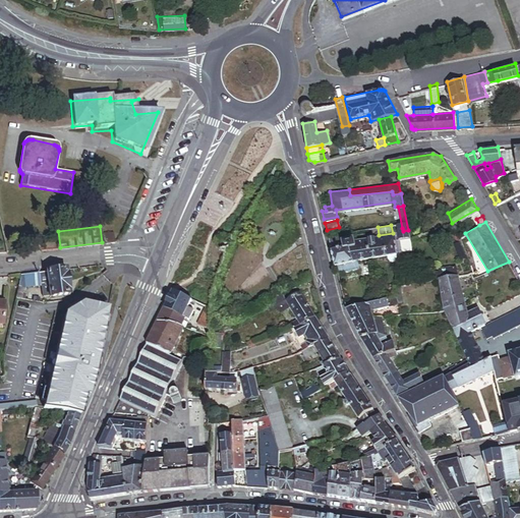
[(396,249),(412,246),(410,236),(401,238),(399,232),(403,231),(402,228),(394,230),(394,232),(395,239),(394,240),(396,249)]
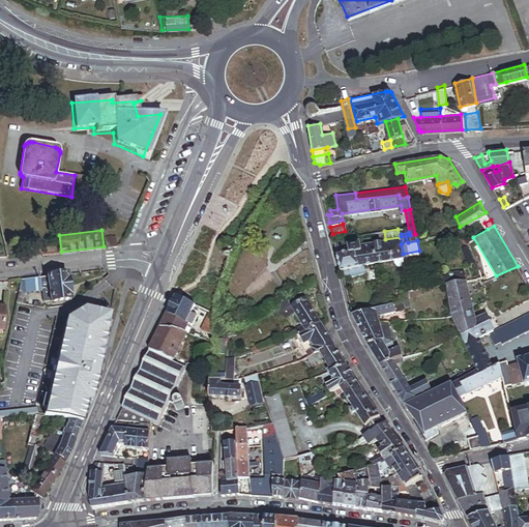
[(117,244),(115,234),(105,235),(107,245),(117,244)]
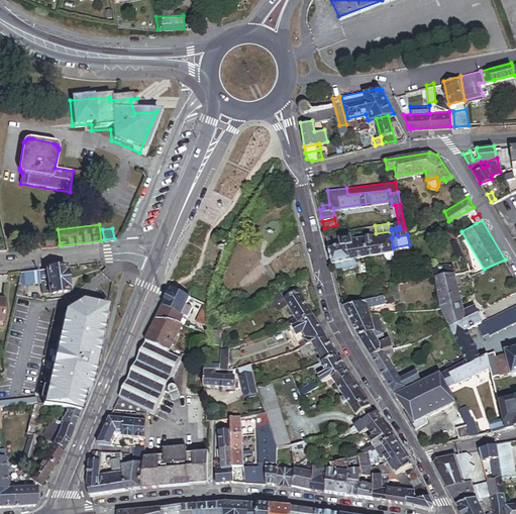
[(398,236),(407,234),(405,228),(400,229),(396,230),(398,236)]
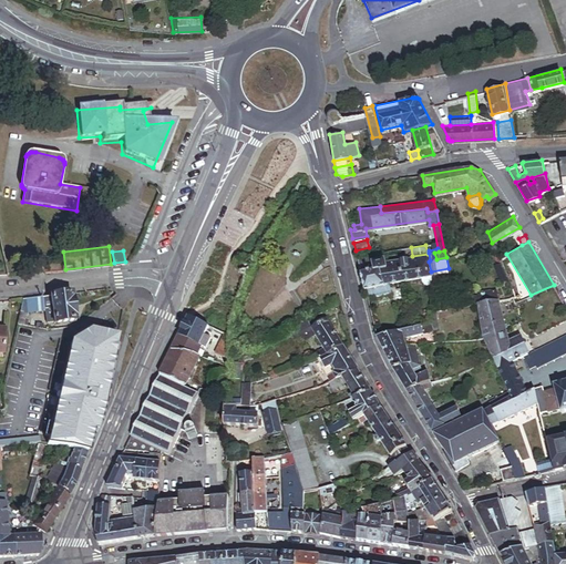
[(373,252),(357,256),(364,289),(383,284),(382,283),(388,282),(421,276),(430,275),(431,275),(431,272),(429,262),(430,260),(429,253),(428,254),(412,256),(386,260),(384,258),(376,260),(373,252)]
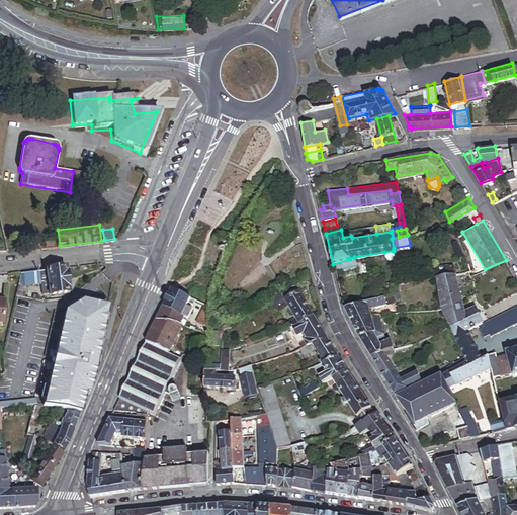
[(350,259),(333,264),(335,270),(356,265),(354,257),(349,258),(350,259)]
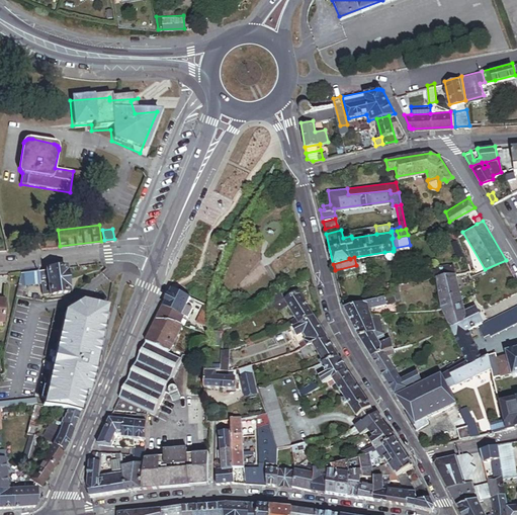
[(15,292),(30,295),(31,292),(25,291),(25,287),(21,286),(21,283),(39,280),(40,286),(47,285),(48,291),(48,292),(68,290),(66,265),(20,271),(15,292)]
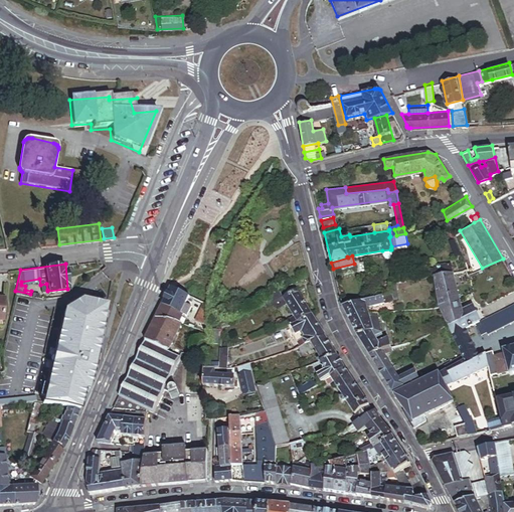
[(465,326),(475,321),(479,319),(472,303),(462,306),(453,270),(433,273),(439,304),(452,333),(465,326)]
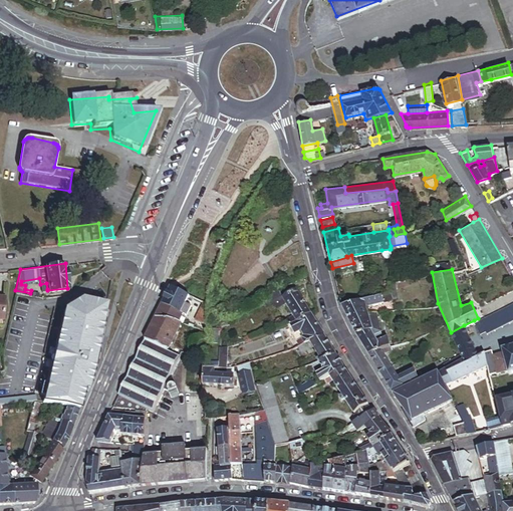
[(394,279),(388,281),(390,290),(391,298),(398,297),(394,279)]
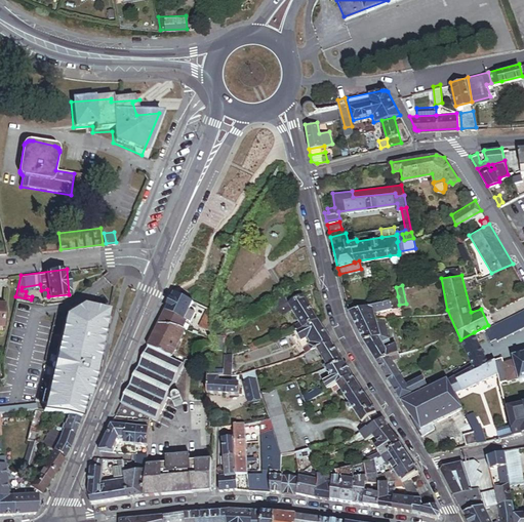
[(159,321),(184,327),(188,320),(183,319),(185,316),(192,320),(196,311),(189,307),(191,304),(195,305),(197,300),(174,290),(159,321)]
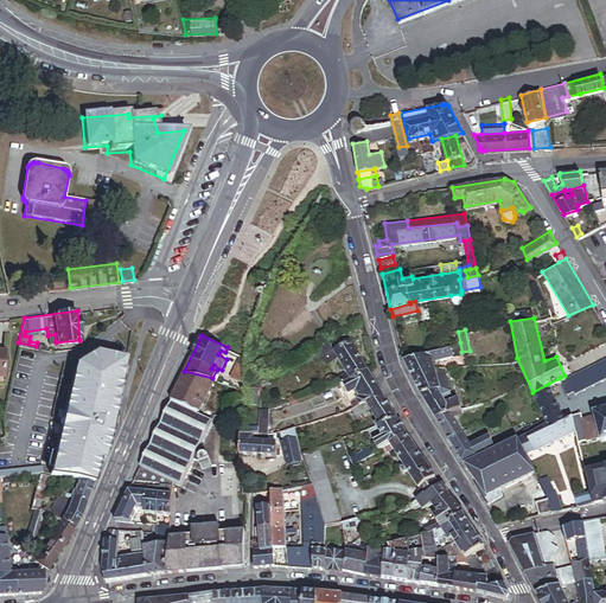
[(350,401),(351,405),(359,402),(365,399),(382,391),(350,338),(332,346),(327,339),(312,346),(316,352),(313,353),(314,357),(318,355),(319,357),(323,354),(325,358),(336,352),(345,367),(333,374),(337,382),(331,383),(333,387),(343,384),(349,393),(356,390),(359,397),(351,399),(350,401)]
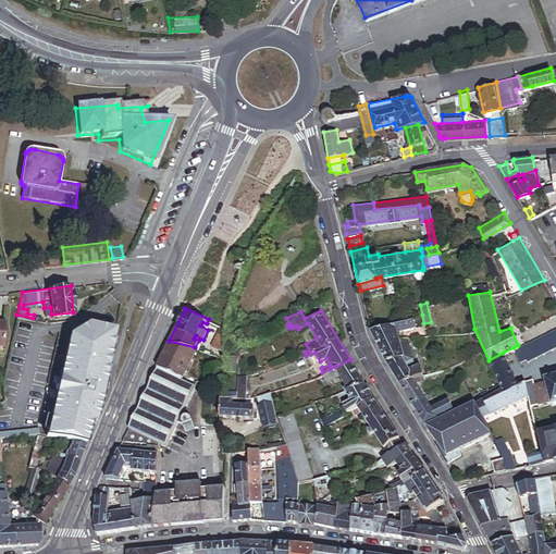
[(423,323),(422,315),(369,328),(384,358),(398,381),(423,421),(456,405),(455,402),(451,403),(448,399),(431,407),(415,381),(423,378),(422,374),(423,374),(420,362),(408,367),(406,362),(412,361),(407,336),(398,339),(397,331),(423,323)]
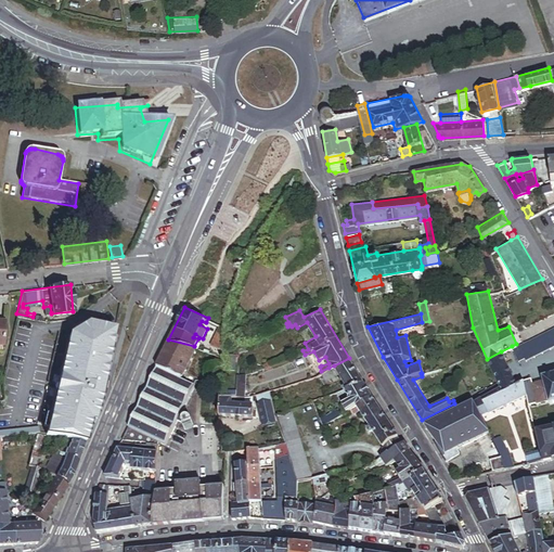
[(69,436),(84,440),(89,422),(93,423),(101,395),(102,390),(100,389),(101,383),(103,383),(115,328),(88,321),(68,333),(50,413),(47,412),(43,426),(47,426),(46,433),(56,434),(65,436),(69,436)]
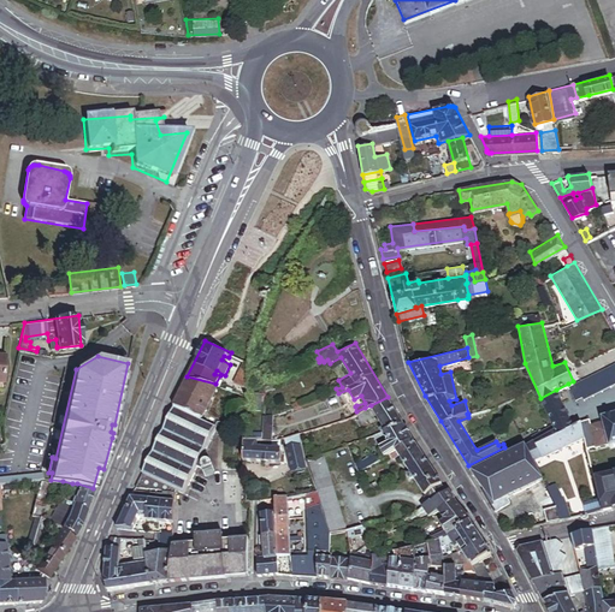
[(584,398),(614,381),(614,358),(574,380),(583,394),(584,398)]
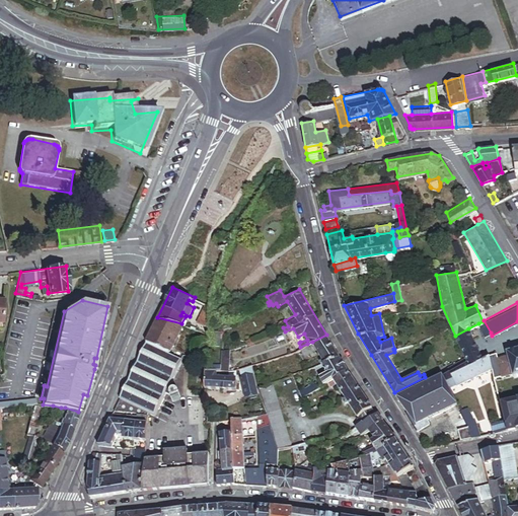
[(208,304),(205,303),(197,320),(200,322),(199,325),(203,326),(204,324),(207,326),(208,323),(208,304)]
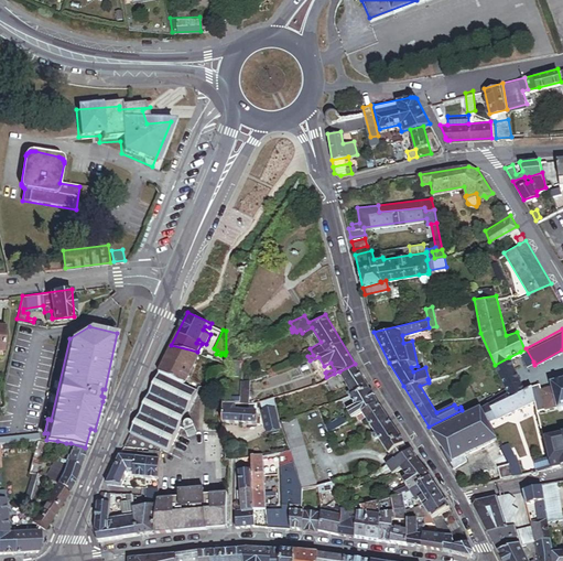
[(171,345),(159,370),(177,379),(187,381),(197,352),(171,345)]
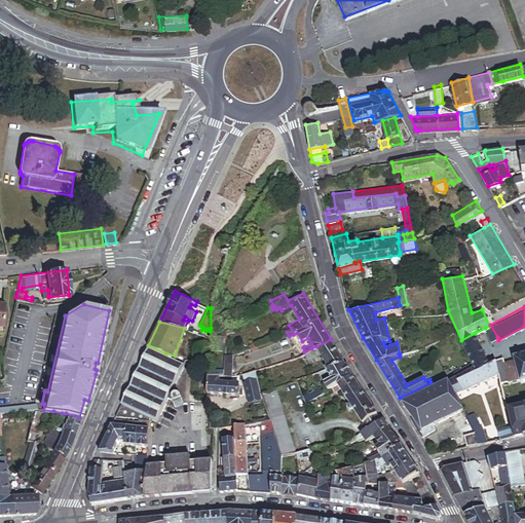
[(490,325),(489,326),(485,328),(492,340),(497,337),(490,325)]
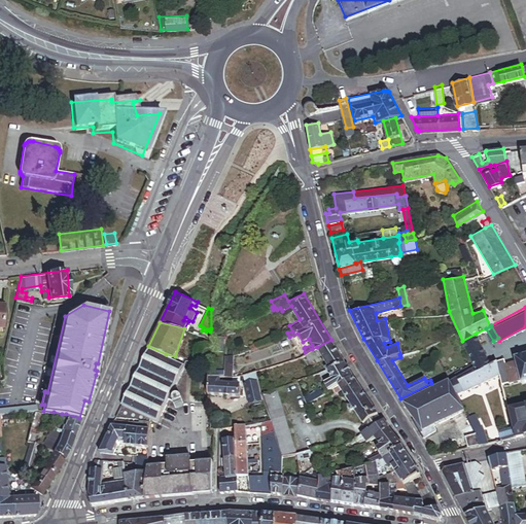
[(489,363),(476,334),(462,341),(475,367),(476,370),(489,363)]
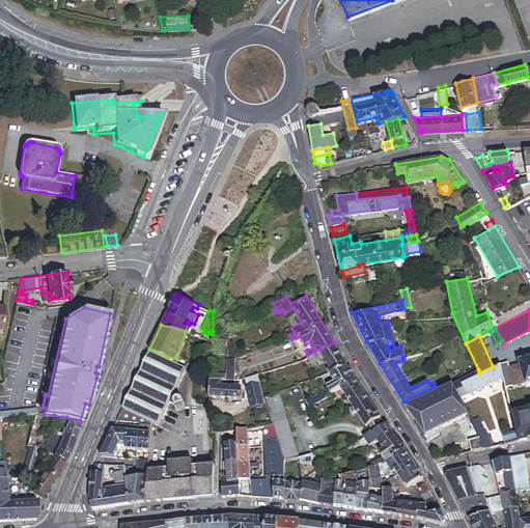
[(226,341),(212,340),(211,345),(210,354),(224,356),(226,341)]
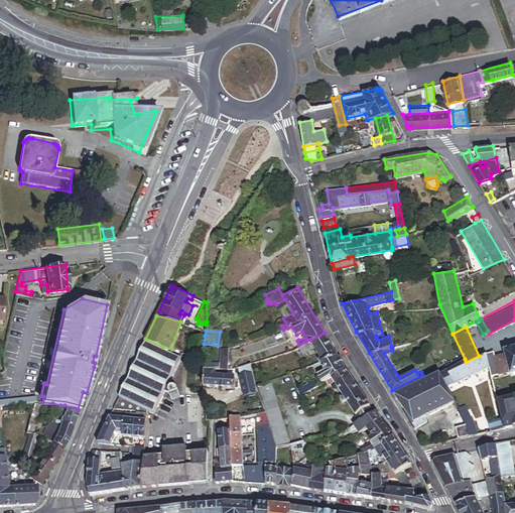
[(322,358),(337,353),(325,333),(310,340),(322,358)]
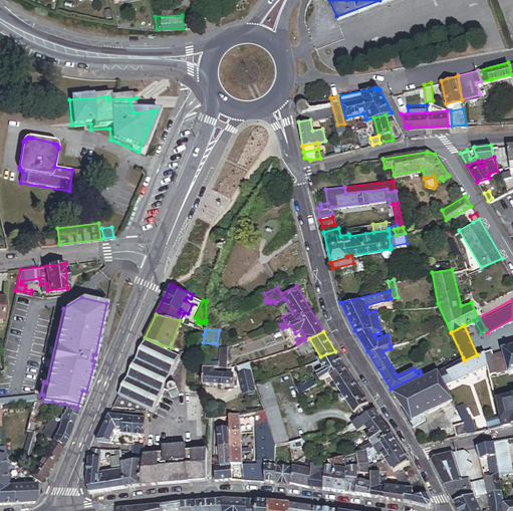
[(145,337),(111,405),(136,408),(146,409),(147,407),(153,409),(164,387),(169,389),(170,394),(176,392),(174,384),(171,382),(170,384),(166,381),(182,349),(171,347),(162,345),(145,337)]
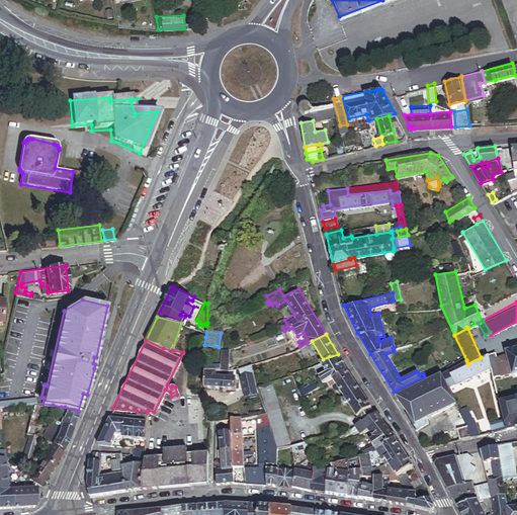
[(310,349),(307,343),(299,346),(298,347),(303,353),(310,349)]
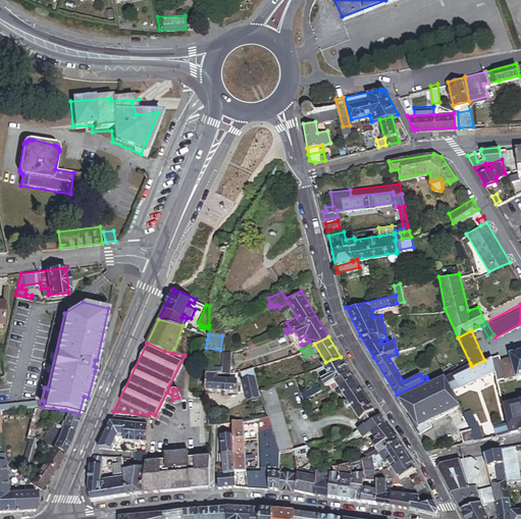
[(205,367),(205,388),(237,390),(237,378),(229,377),(230,371),(229,371),(229,350),(222,353),(221,368),(205,367)]
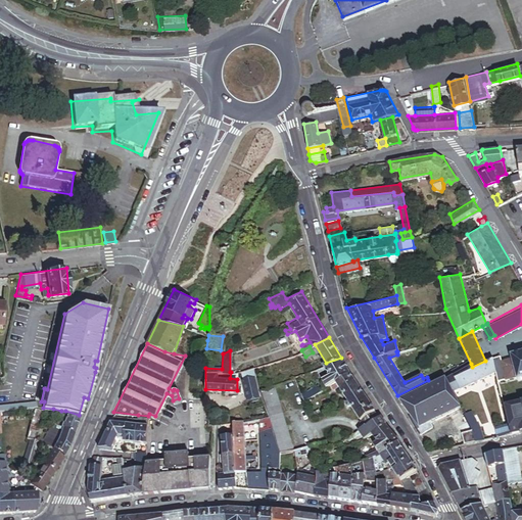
[(512,357),(517,375),(517,377),(521,375),(521,350),(511,353),(512,357)]
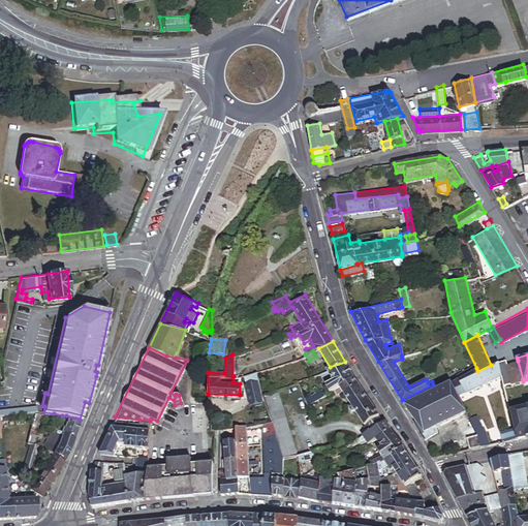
[(505,359),(499,361),(502,373),(504,383),(523,379),(518,361),(506,363),(505,359)]
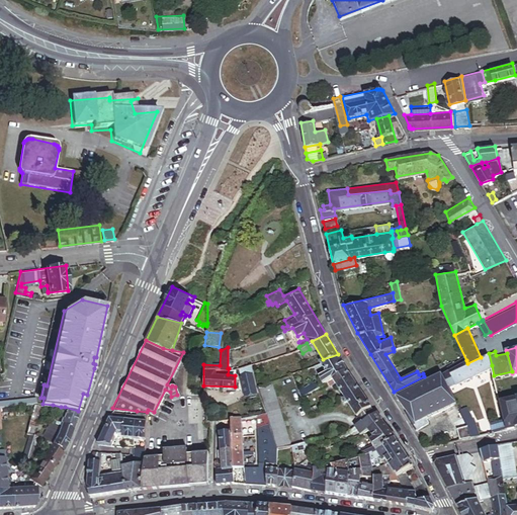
[(441,372),(448,387),(492,365),(489,353),(481,357),(467,363),(466,360),(448,368),(441,372)]
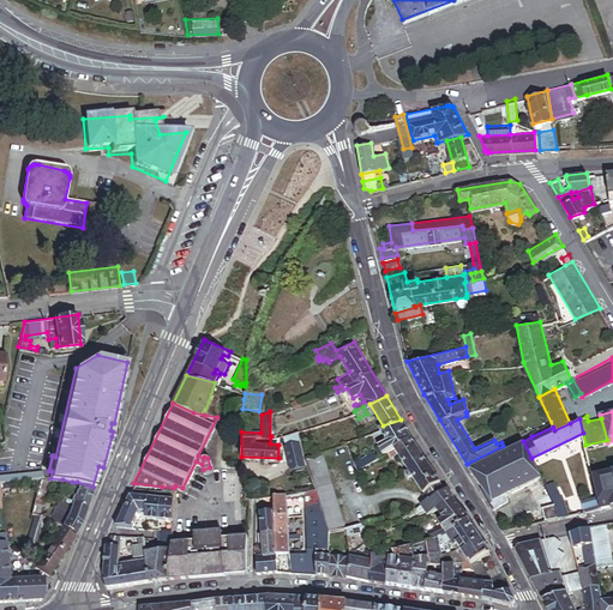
[(426,496),(427,497),(443,488),(401,420),(383,426),(370,430),(373,436),(384,434),(388,439),(378,445),(382,453),(394,446),(408,469),(406,471),(408,475),(410,473),(426,496)]
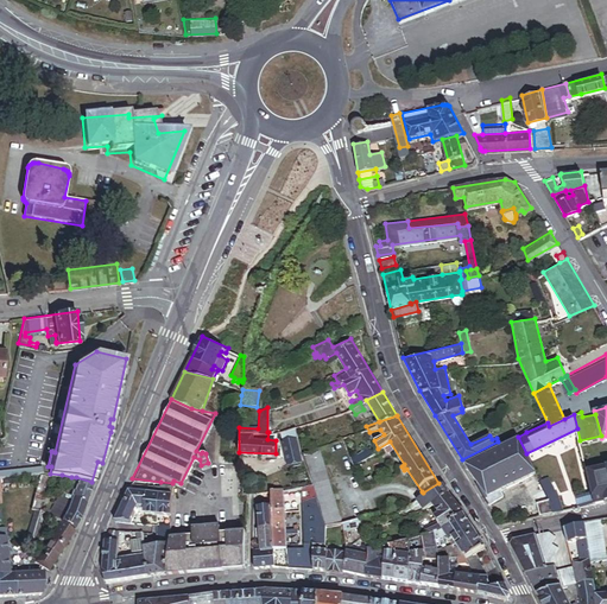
[(309,445),(303,421),(295,424),(297,437),(301,452),(314,449),(313,445),(309,445)]
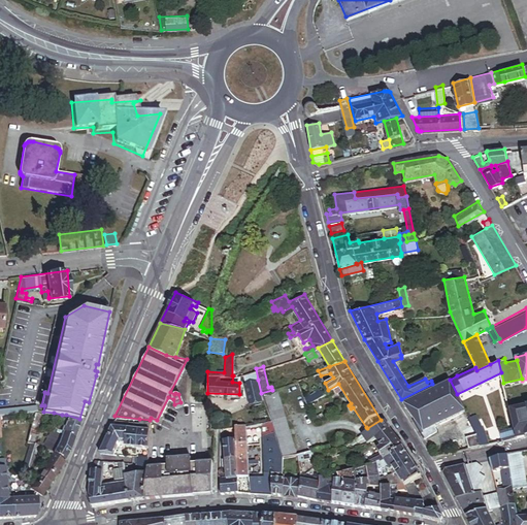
[(258,380),(256,368),(244,372),(246,383),(258,380)]
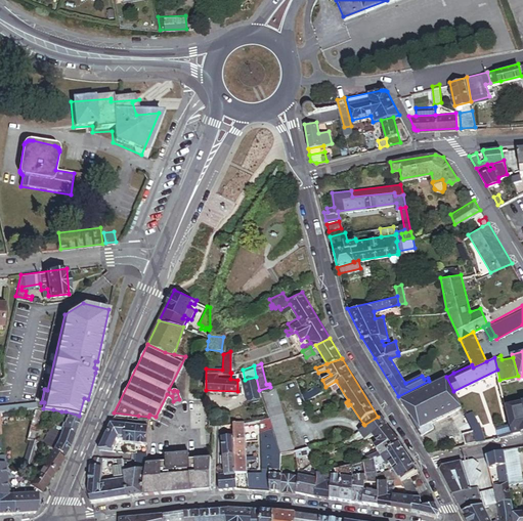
[(247,397),(260,395),(259,390),(256,377),(245,380),(243,380),(247,397)]
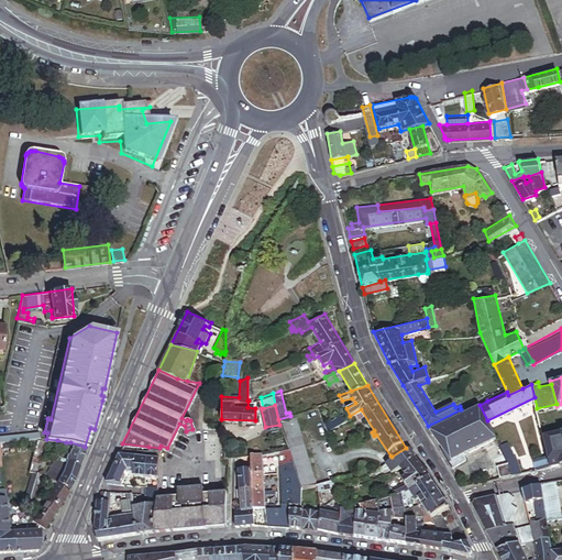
[(487,420),(480,405),(443,423),(430,429),(451,465),(465,458),(463,452),(495,436),(487,420)]
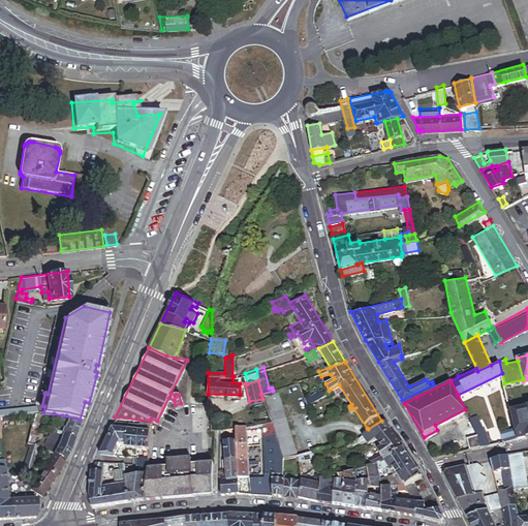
[(304,397),(307,403),(323,394),(320,388),(304,397)]
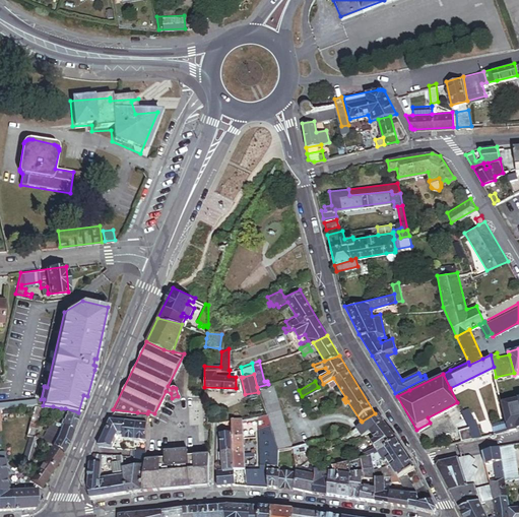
[(290,444),(271,383),(268,384),(257,387),(258,392),(266,414),(268,424),(276,449),(290,444)]
